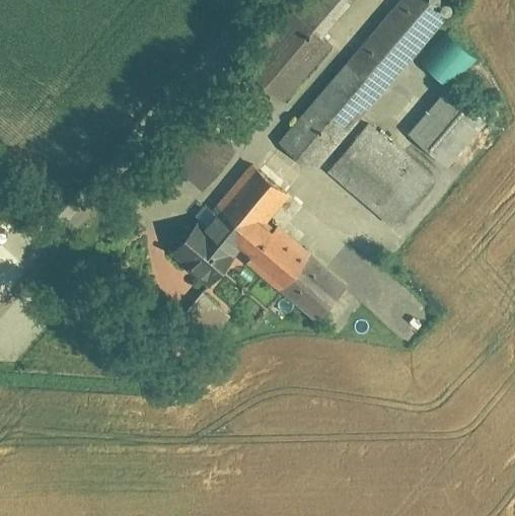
[(428,0),(400,0),(281,140),(313,168),(349,128),(351,129),(448,16),(428,0)]
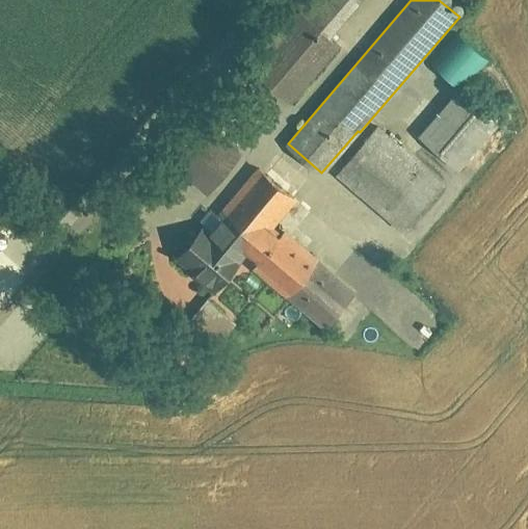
[(309,0),(297,15),(325,38),(358,0),(309,0)]
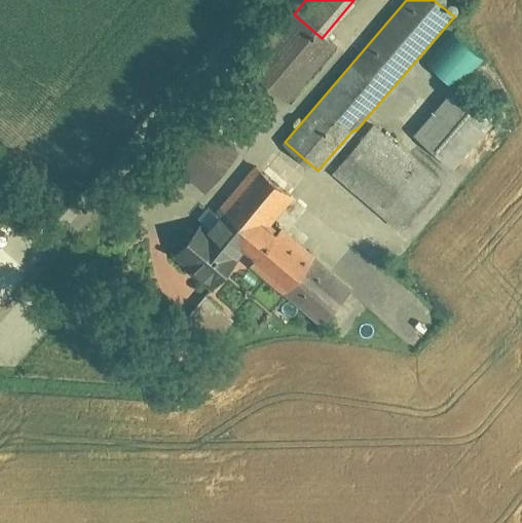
[(244,66),(288,102),(334,47),(322,38),(294,14),(290,11),(244,66)]
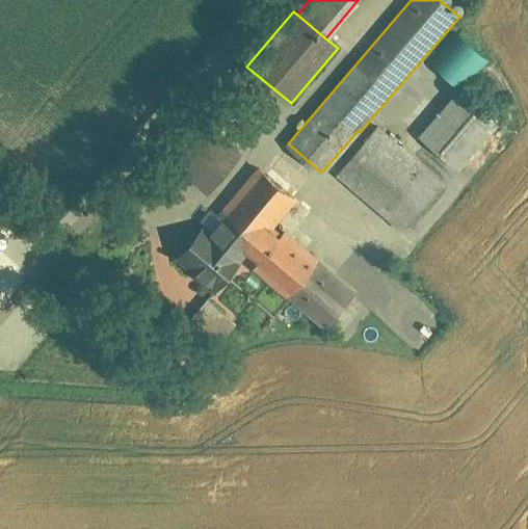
[(456,38),(432,71),(462,93),(485,61),(456,38)]
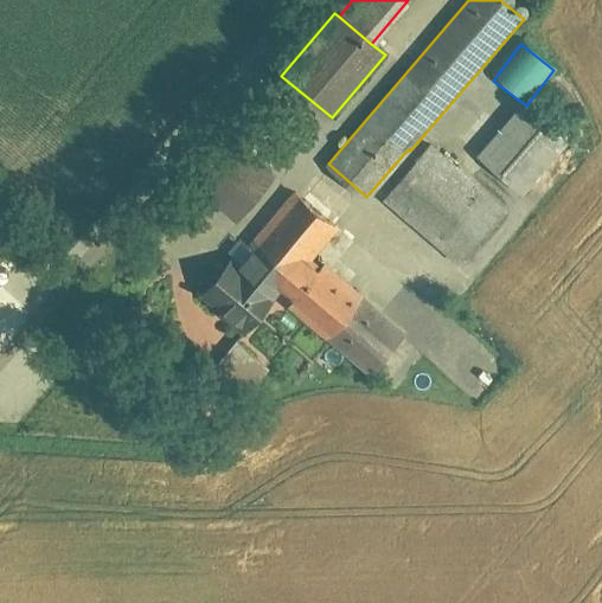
[(565,142),(523,104),(475,159),(519,197),(565,142)]
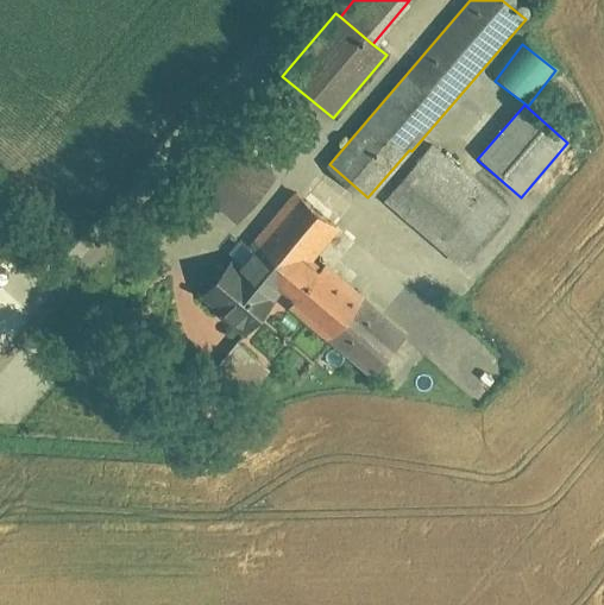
[(272,172),(225,131),(184,176),(233,218),(272,172)]
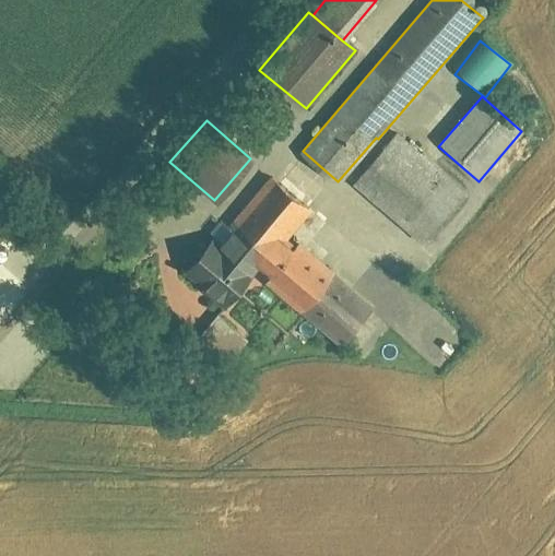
[(398,135),(356,182),(425,240),(465,192),(398,135)]
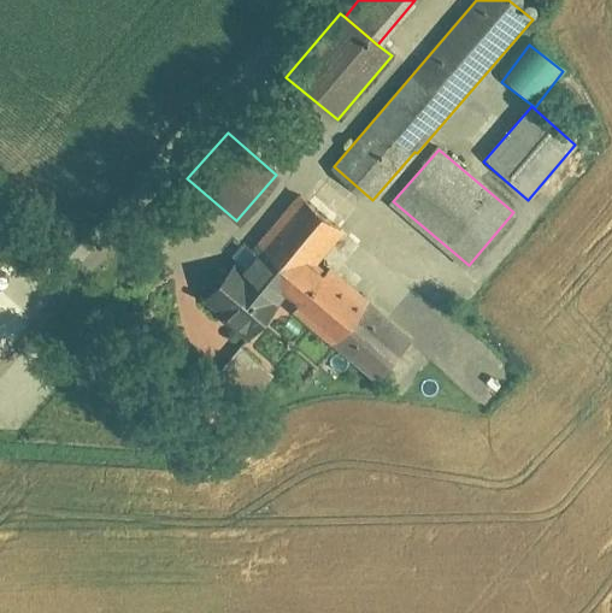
[(341,234),(298,195),(252,247),(257,251),(295,284),(315,263),(341,234)]
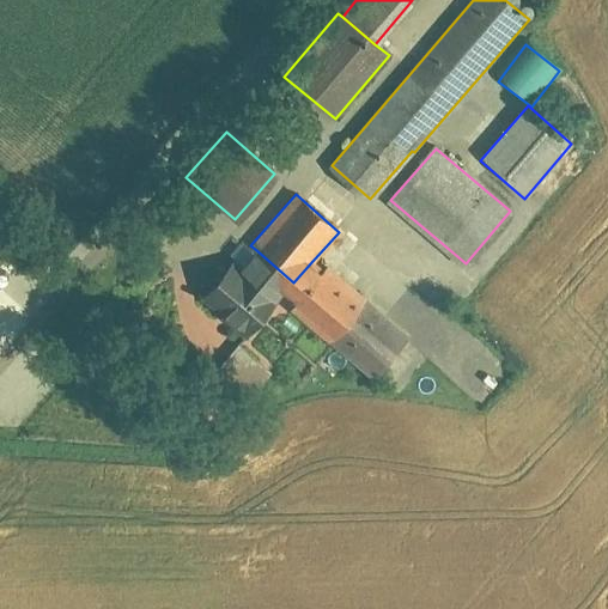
[(238,256),(200,299),(250,343),(291,298),(297,304),(305,293),(293,282),(255,249),(244,261),(238,256)]
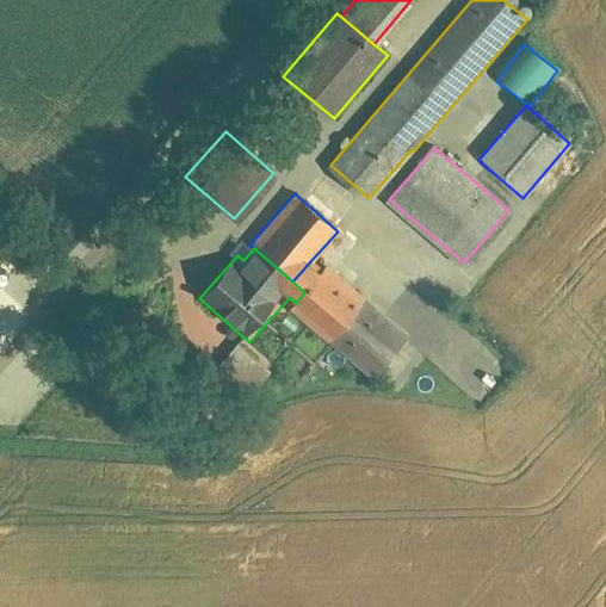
[(296,303),(290,309),(370,381),(408,336),(328,266),(323,271),(311,260),(292,282),(304,292),(296,303)]
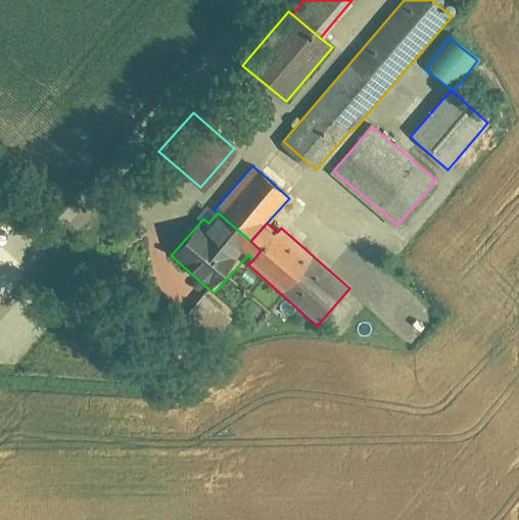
[(200,296),(181,318),(208,342),(228,321),(200,296)]
